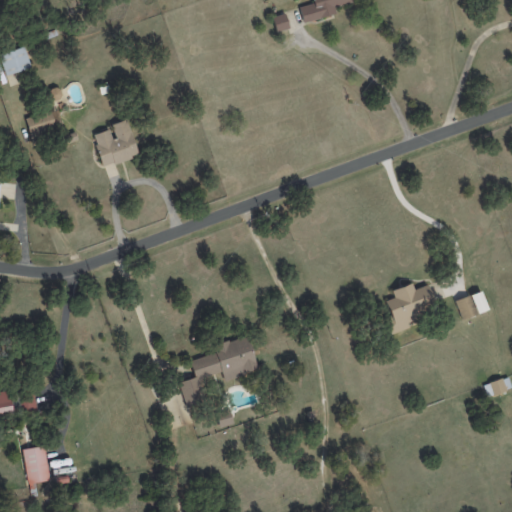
[(302,23),(335,13),(333,7),(354,1),(353,0),(311,0),(312,3),(298,7),(302,23)]
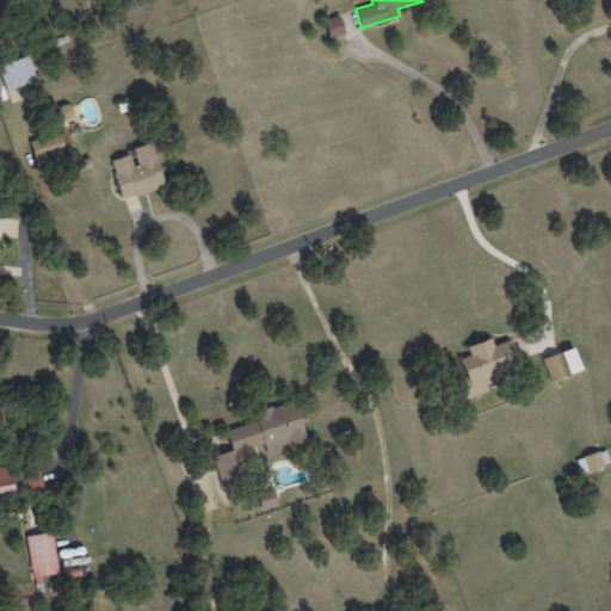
[(329,38),(344,34),(339,16),(323,20),(329,38)]
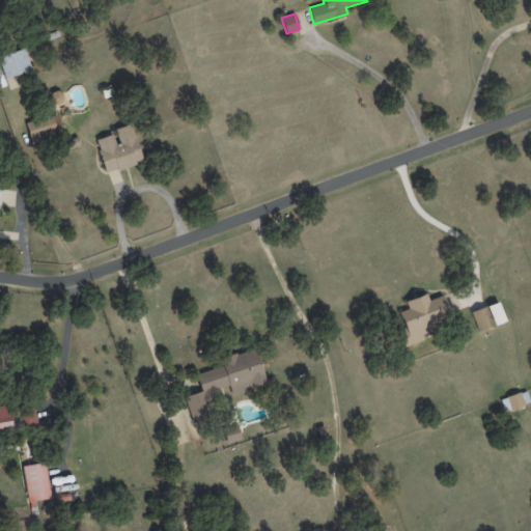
[(0,56),(0,62),(5,78),(31,68),(24,48),(0,56)]
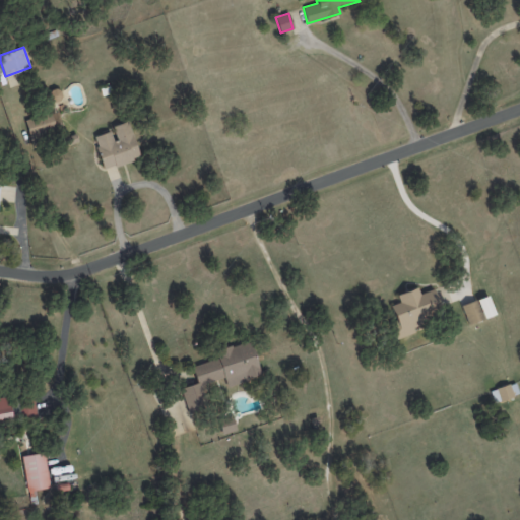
[(59,88),(47,92),(51,102),(63,98),(59,88)]
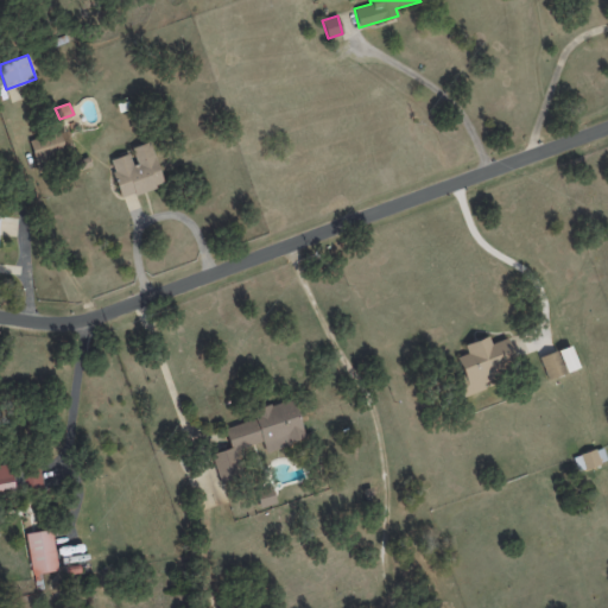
[(29,138),(36,163),(73,153),(65,127),(29,138)]
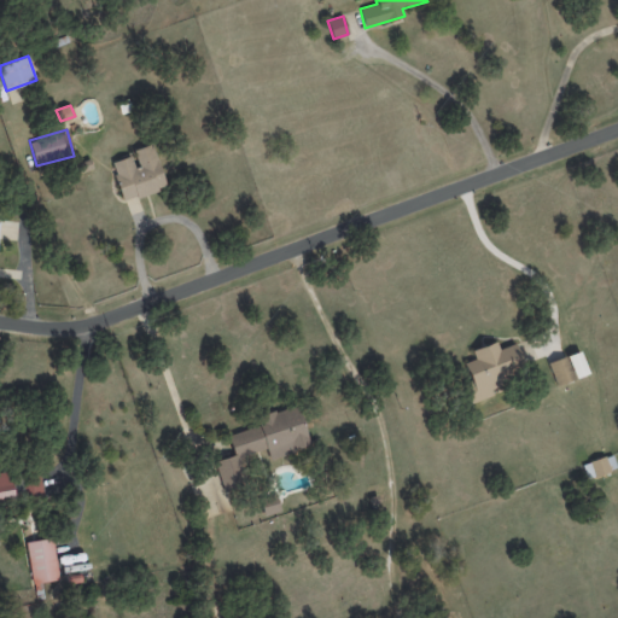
[(165,188),(152,145),(132,151),(133,156),(111,162),(122,202),(165,188)]
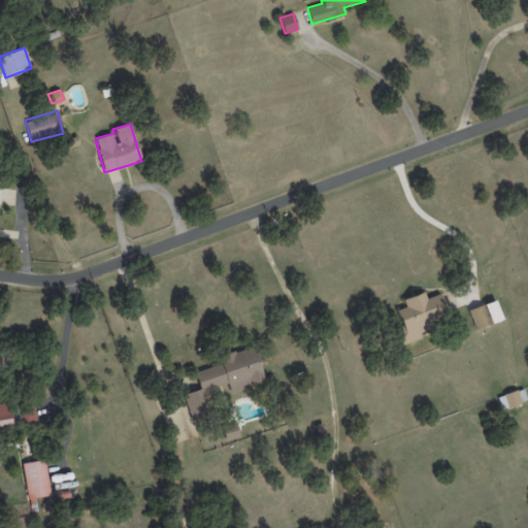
[(403,298),(405,307),(396,309),(401,326),(396,327),(401,343),(431,334),(428,322),(448,317),(440,294),(426,298),(424,292),(403,298)]
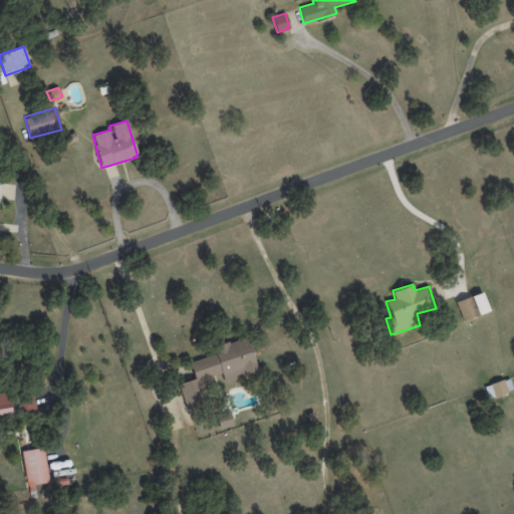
[(456,301),(463,320),(489,311),(482,292),(456,301)]
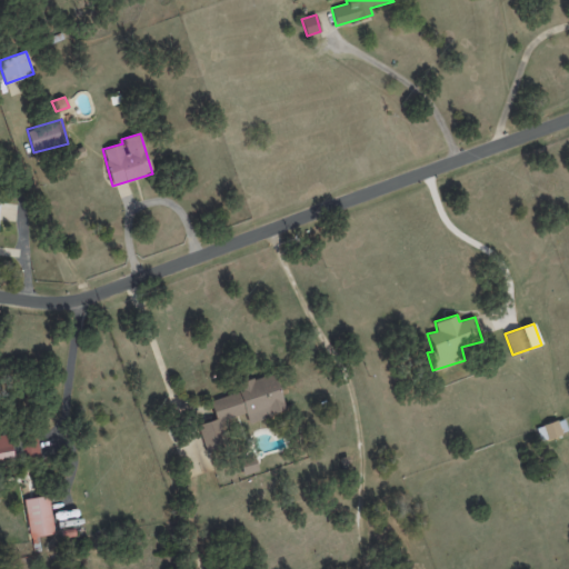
[(206,452),(229,446),(221,420),(246,413),(248,422),(285,412),(275,372),(237,382),(240,392),(210,400),(215,419),(198,425),(206,452)]
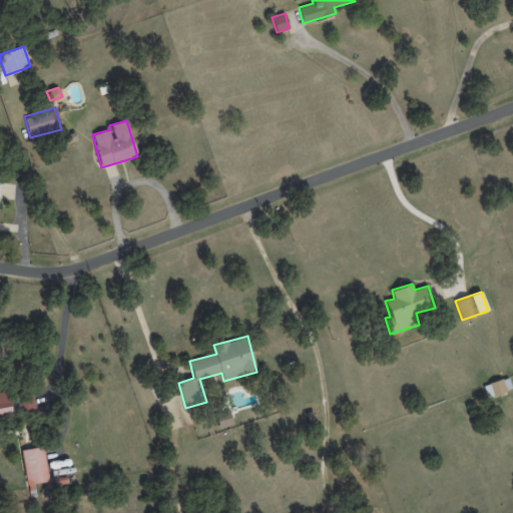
[(512,389),(507,377),(483,386),(487,398),(512,389)]
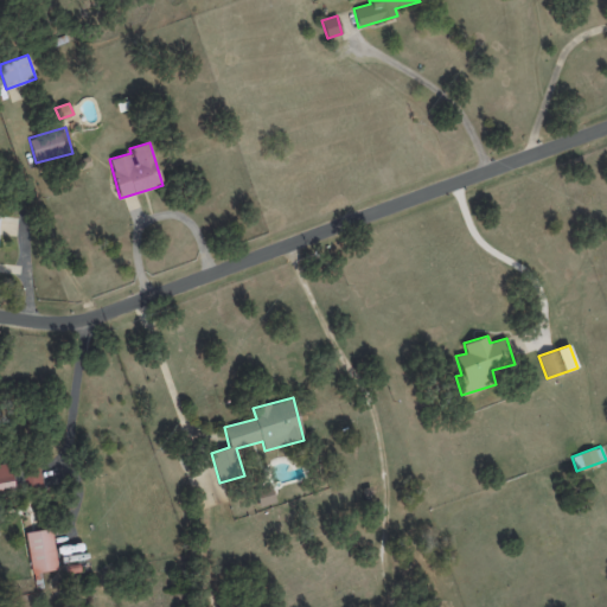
[(38,464),(43,490),(23,493),(18,462),(37,459),(38,464)]
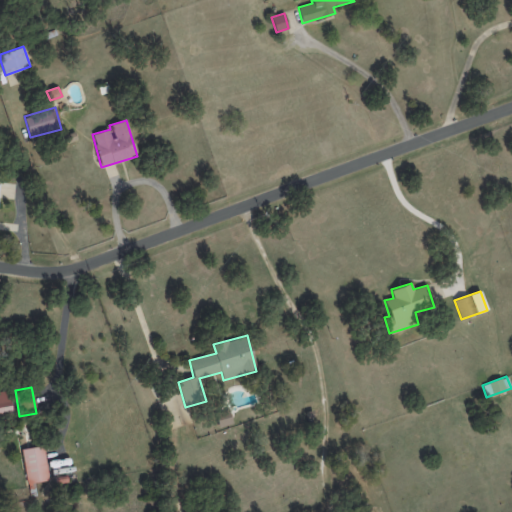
[(14,427),(0,429),(0,390),(5,390),(9,412),(11,412),(14,427)]
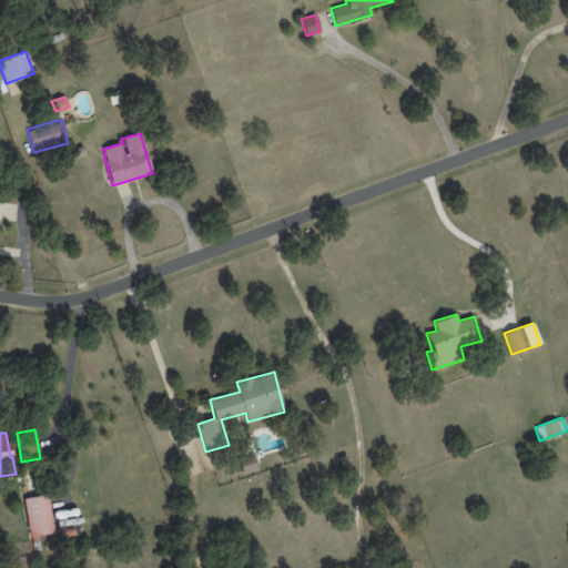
[(257,469),(253,454),(239,458),(243,474),(257,469)]
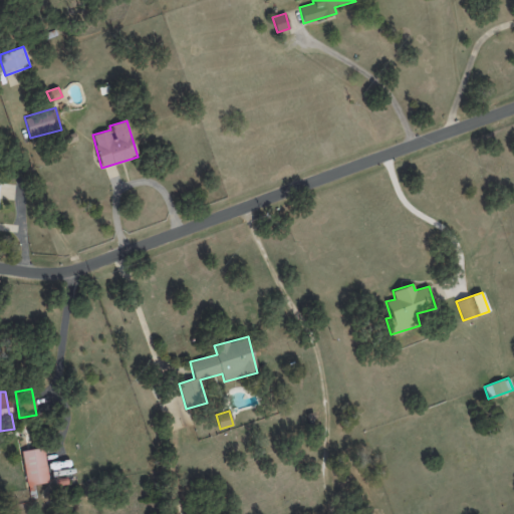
[(43,452),(48,481),(34,484),(36,497),(29,498),(27,485),(26,485),(20,451),(42,447),(43,452)]
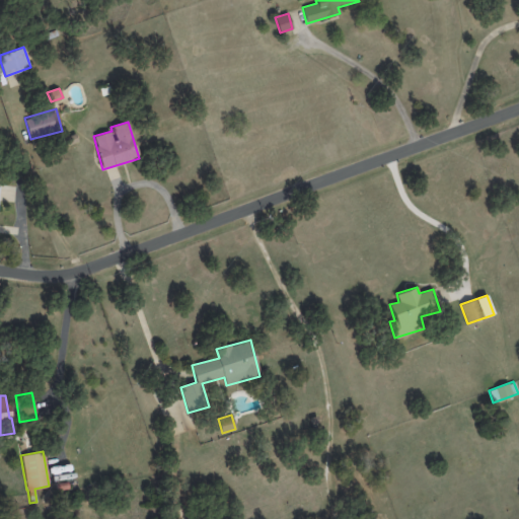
[(56,484),(68,480),(69,489),(57,491),(56,484)]
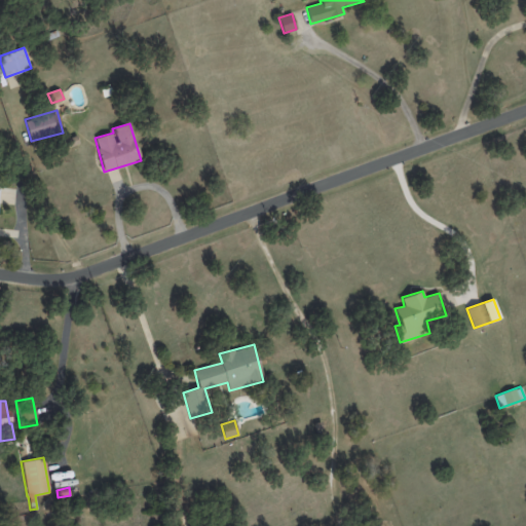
All buildings are outlined.
